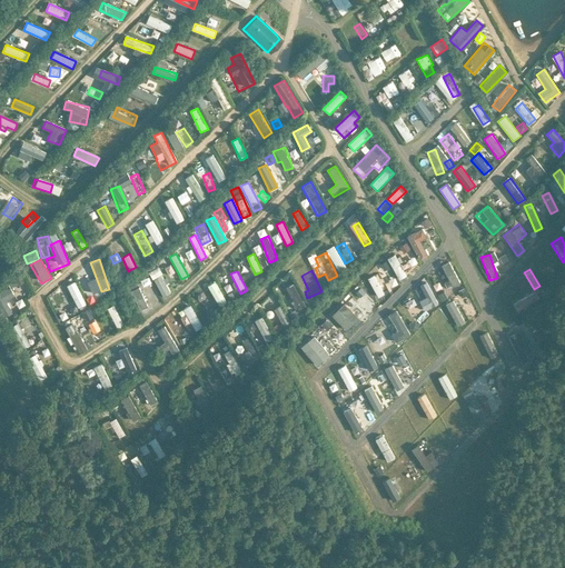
[(12,288),(0,292),(0,306),(5,317),(12,314),(6,299),(28,290),(22,277),(10,282),(12,288)]
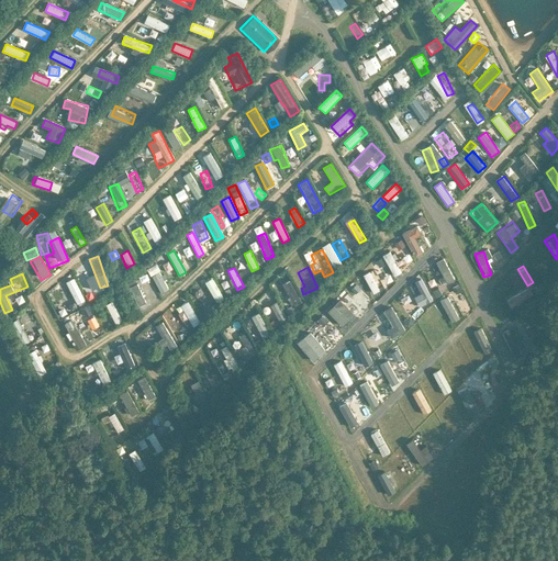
[(78,277),(71,280),(78,292),(77,292),(81,300),(88,295),(78,277)]
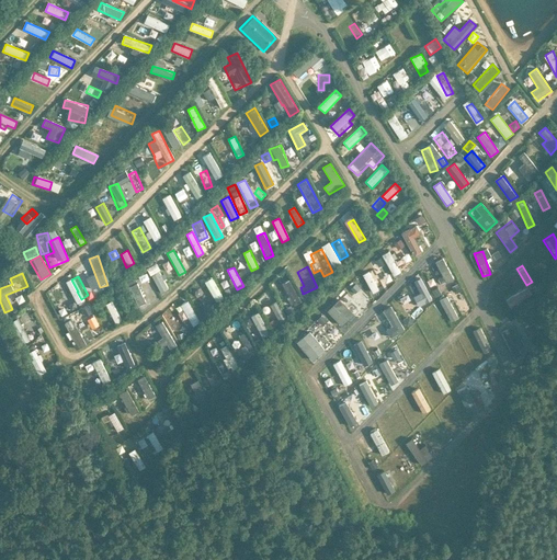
[(214,303),(223,299),(212,277),(204,282),(214,303)]
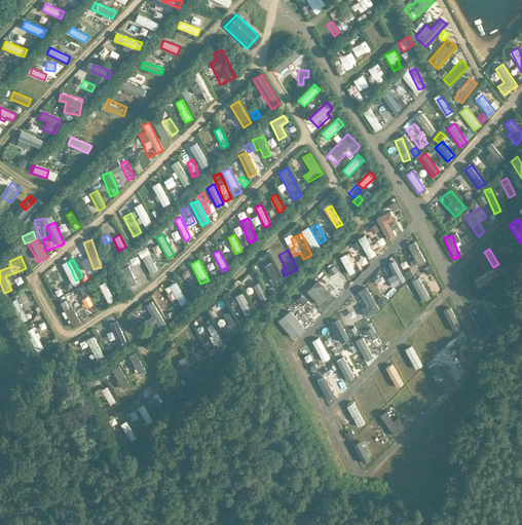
[(270,262),(262,267),(275,287),(284,280),(270,262)]
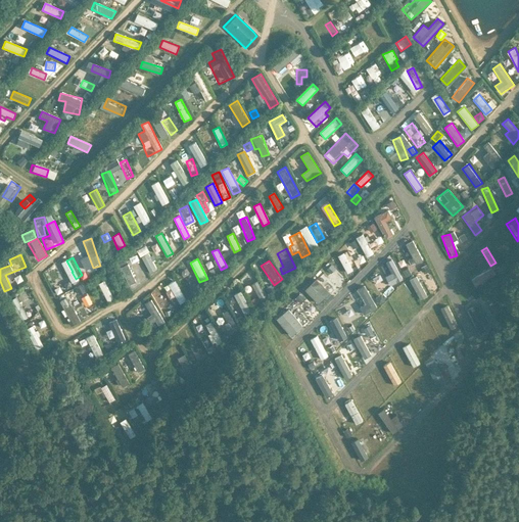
[(54,295),(64,291),(55,270),(45,274),(54,295)]
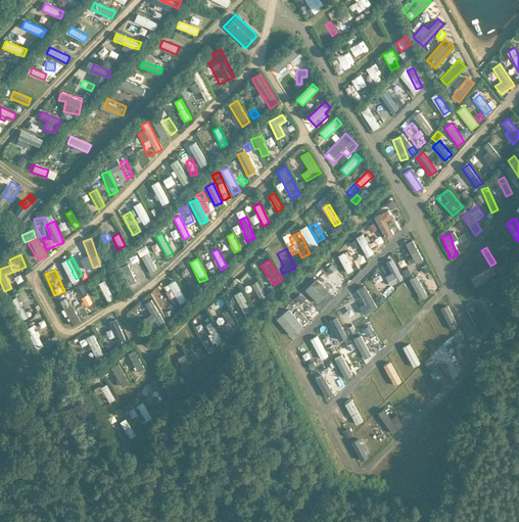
[(104,280),(98,283),(107,301),(113,298),(104,280)]
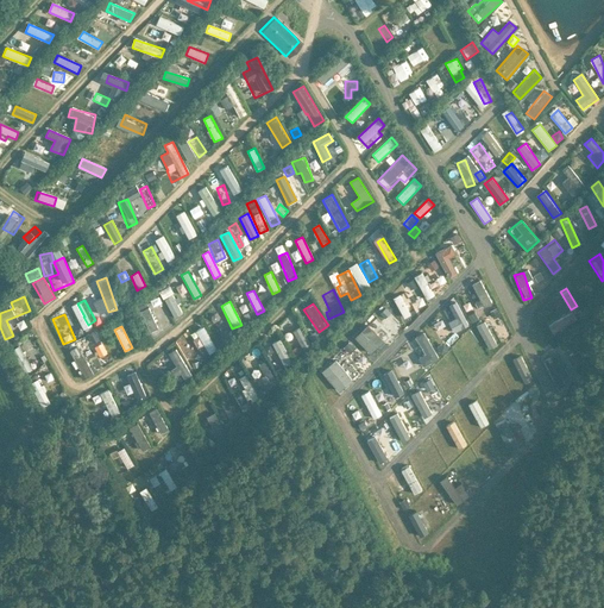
[(202,326),(194,332),(209,355),(218,349),(202,326)]
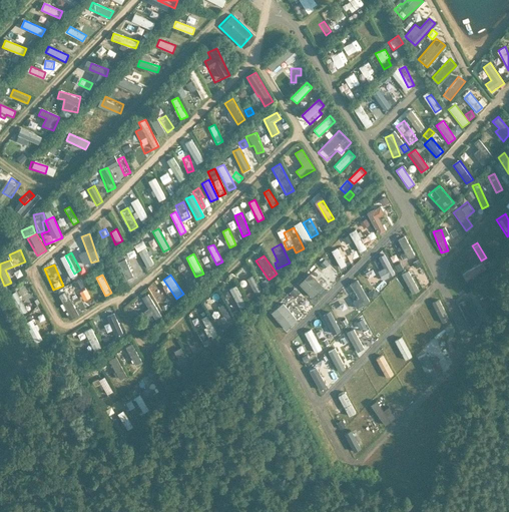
[(253,278),(246,282),(255,296),(262,292),(253,278)]
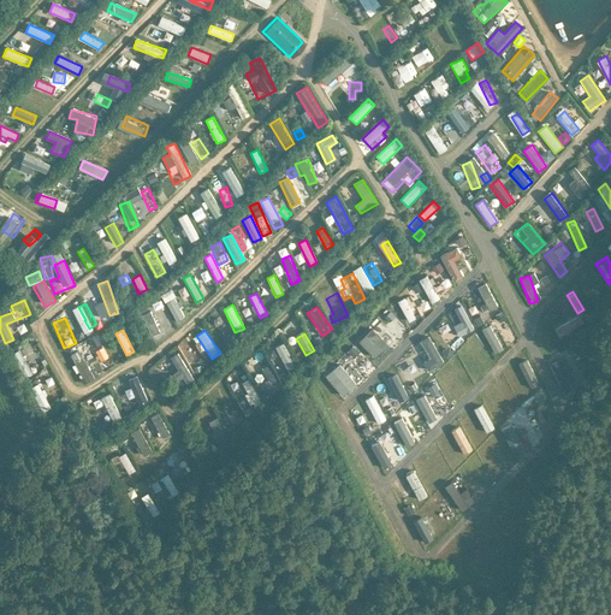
[(229,335),(220,341),(225,346),(233,339),(229,335)]
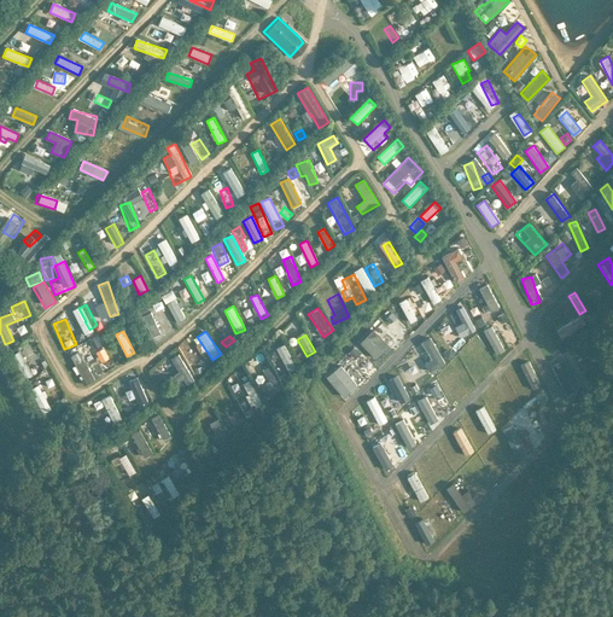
[(319,337),(311,341),(315,348),(322,344),(319,337)]
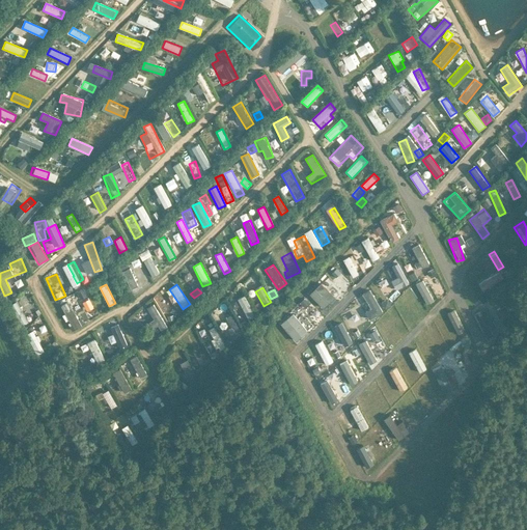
[(248,321),(255,317),(245,295),(238,298),(248,321)]
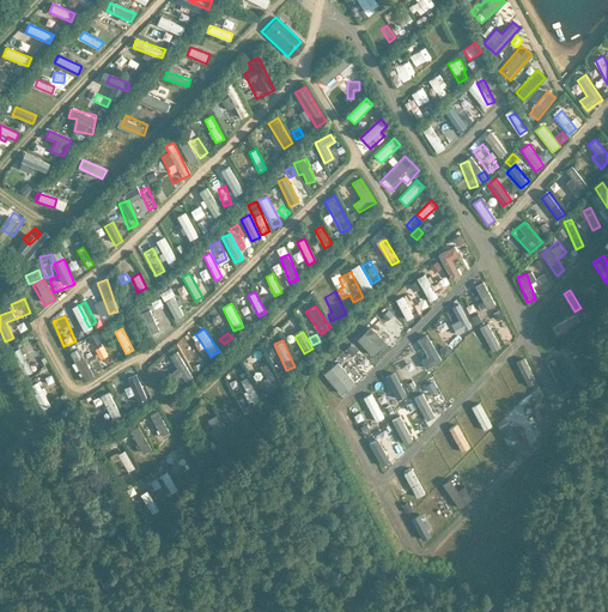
[(79,349),(70,355),(85,381),(95,376),(79,349)]
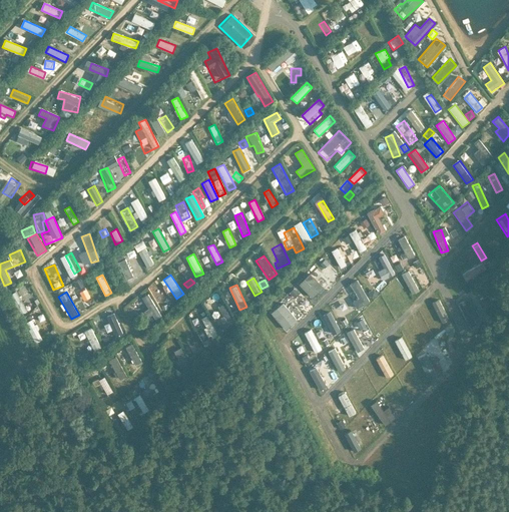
[(146,310),(147,310),(151,322),(159,319),(151,293),(142,296),(146,310)]
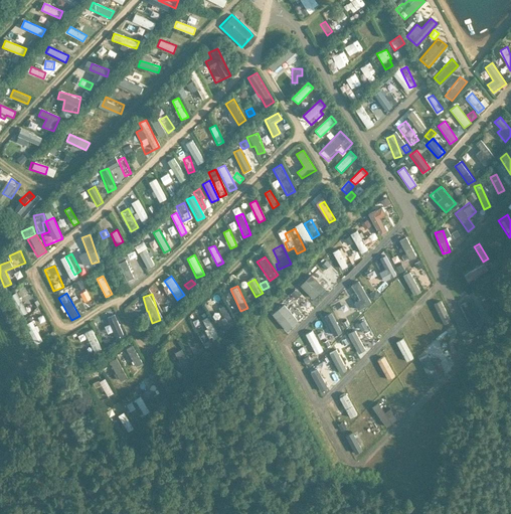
[(18,310),(24,308),(22,300),(15,302),(18,310)]
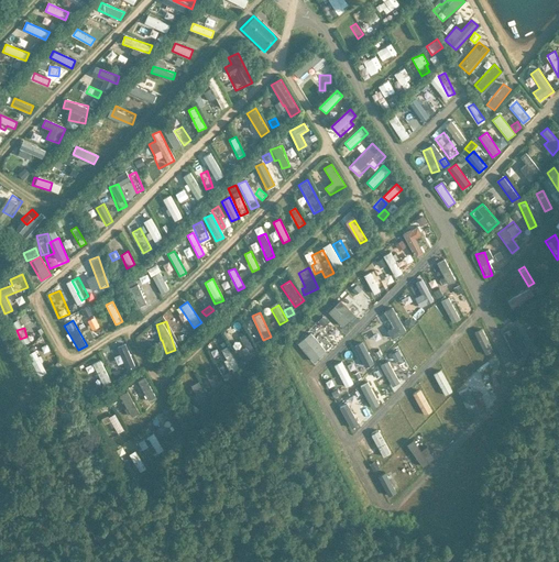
[(237,338),(248,356),(255,352),(244,333),(237,338)]
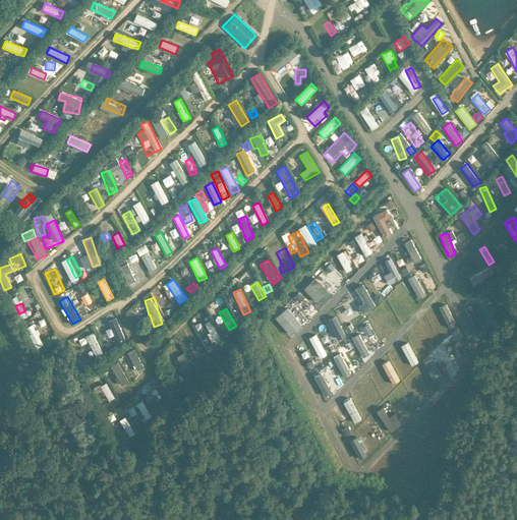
[(116,318),(107,321),(115,342),(124,339),(116,318)]
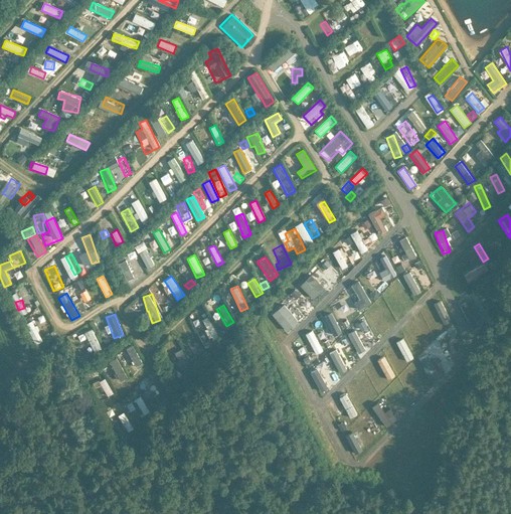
[(210,340),(218,336),(208,316),(201,319),(206,328),(205,329),(210,340)]
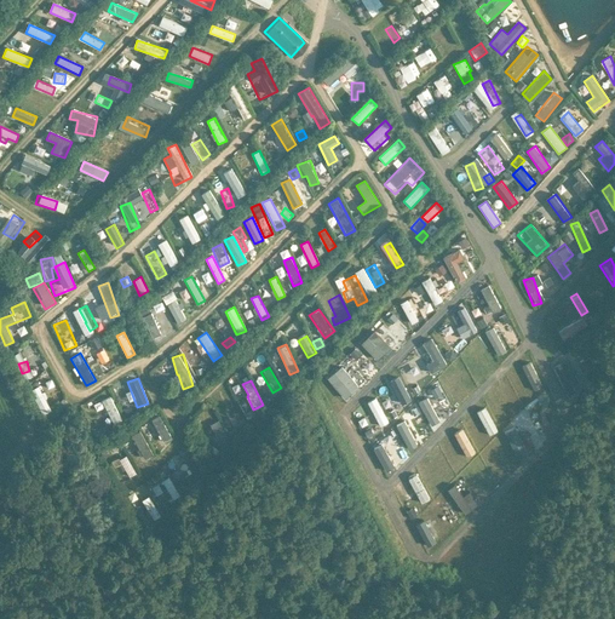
[(53,411),(39,385),(29,390),(44,416),(53,411)]
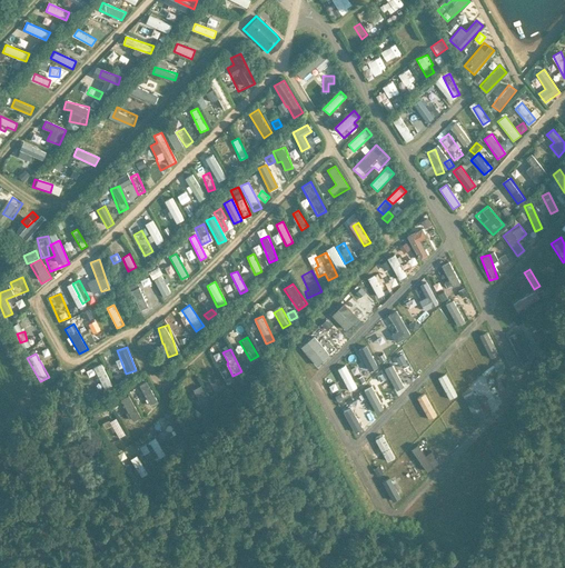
[(93,367),(103,389),(111,386),(101,364),(93,367)]
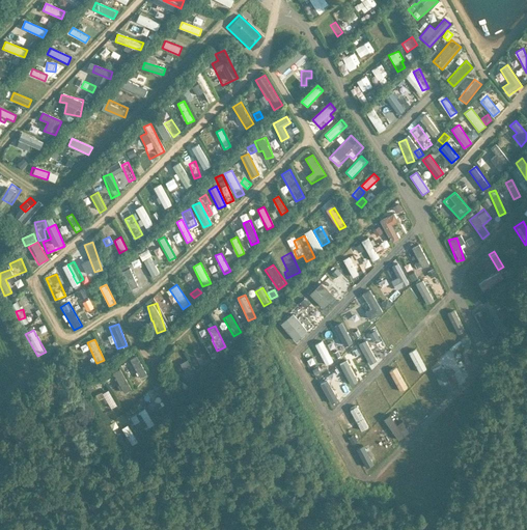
[(201,344),(195,347),(203,365),(211,362),(201,344)]
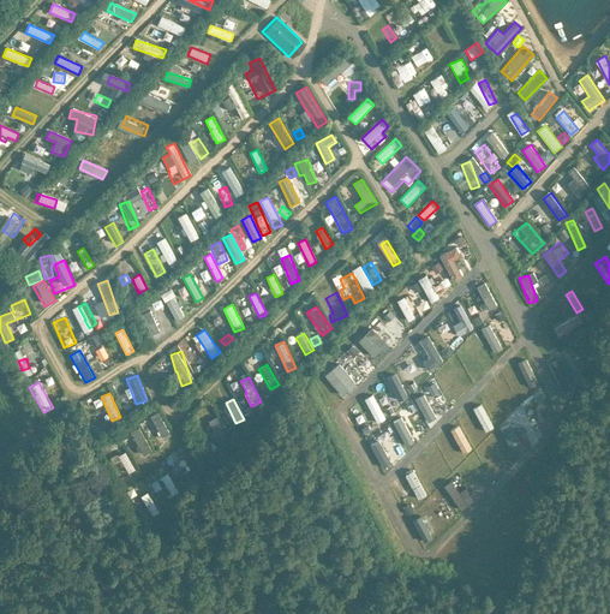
[(162,439),(171,434),(157,411),(149,416),(162,439)]
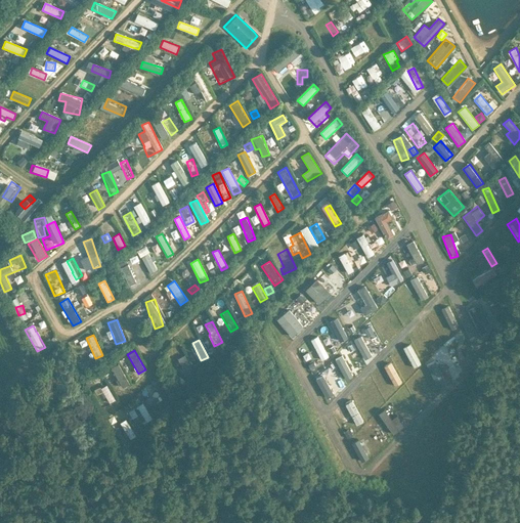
[(176,358),(184,375),(193,371),(184,354),(176,358)]
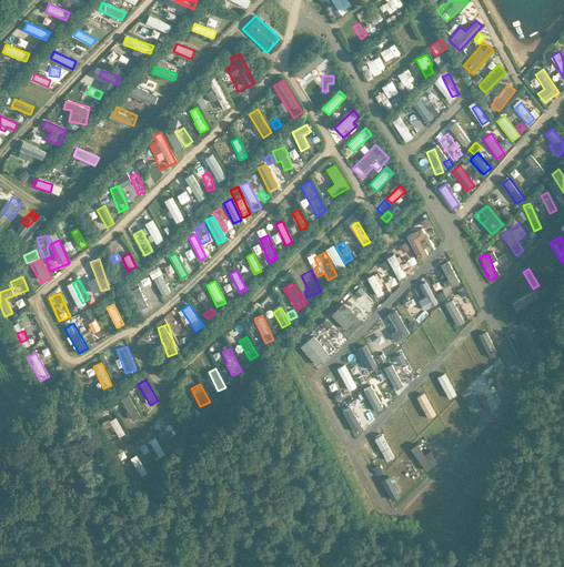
[(120,397),(132,421),(140,417),(128,394),(120,397)]
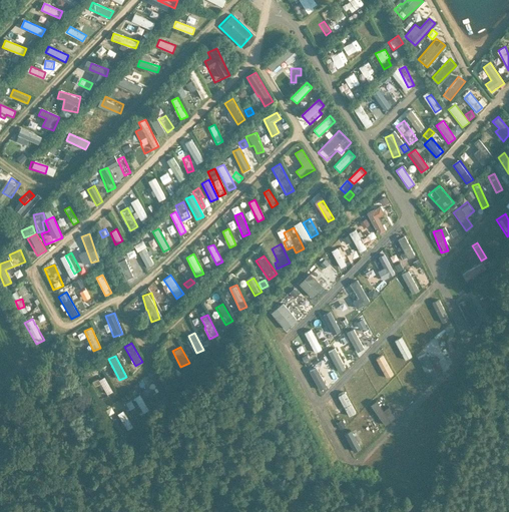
[(149,374),(159,396),(167,392),(157,371),(149,374)]
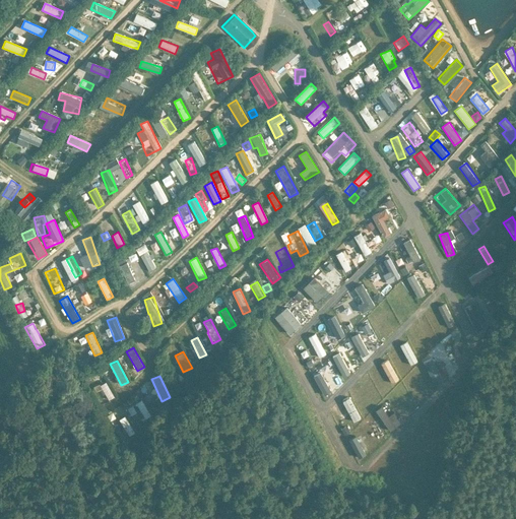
[(107,381),(99,385),(106,400),(114,396),(107,381)]
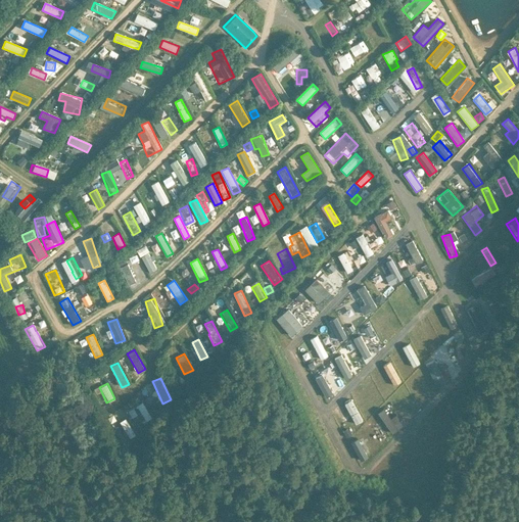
[(142,401),(136,406),(147,423),(152,420),(142,401)]
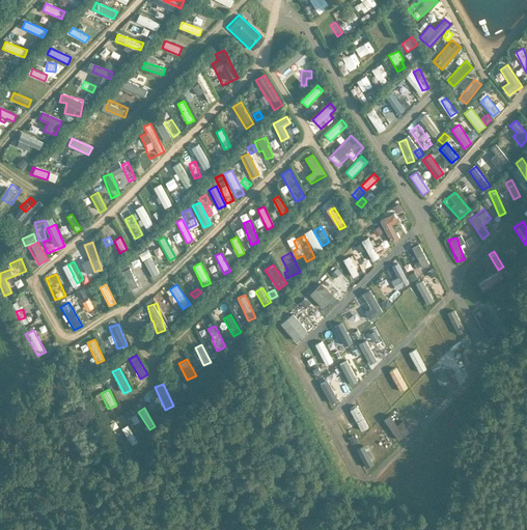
[(128,424),(119,428),(128,446),(136,443),(128,424)]
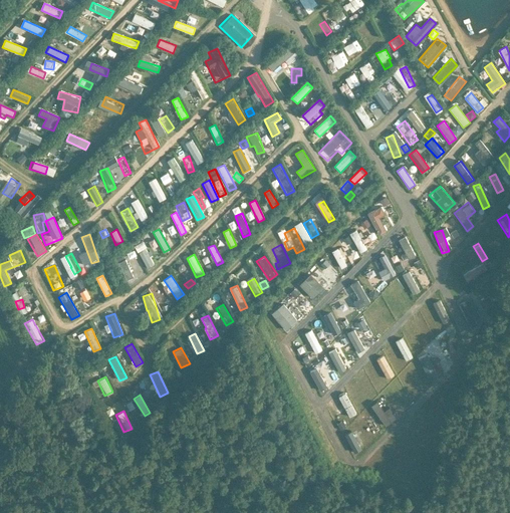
[(136,416),(132,421),(137,426),(142,421),(136,416)]
